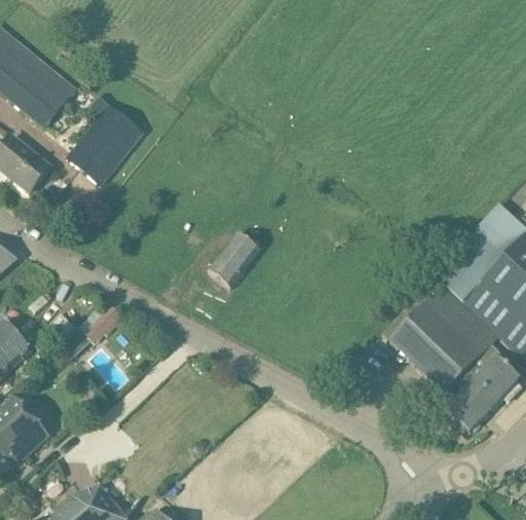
[(0,91),(43,127),(76,87),(0,26),(0,91)]
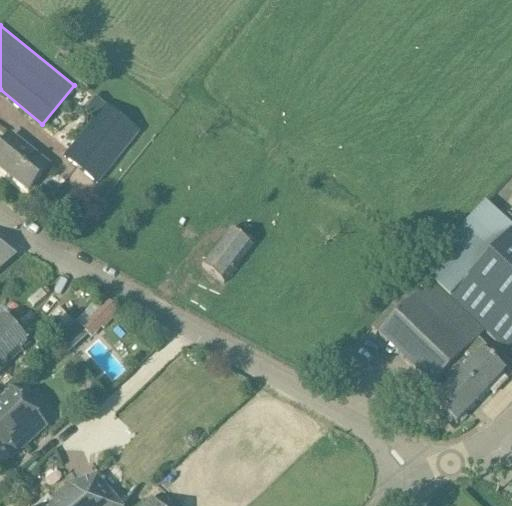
[(100,107),(69,146),(64,153),(98,180),(141,127),(106,99),(100,107)]
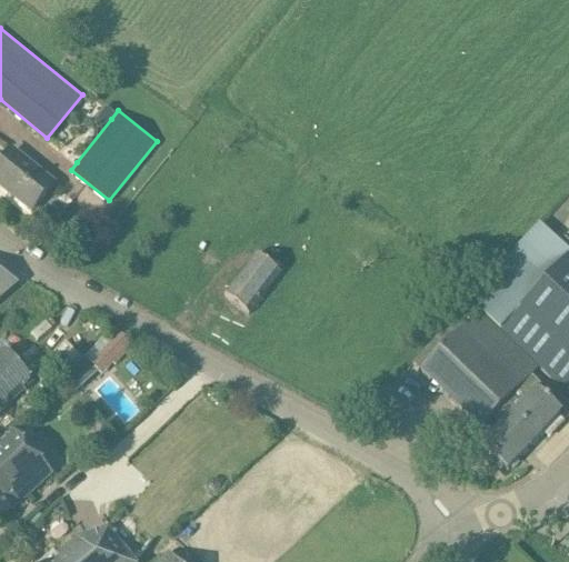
[(55,179),(13,146),(0,161),(0,181),(31,207),(55,179)]
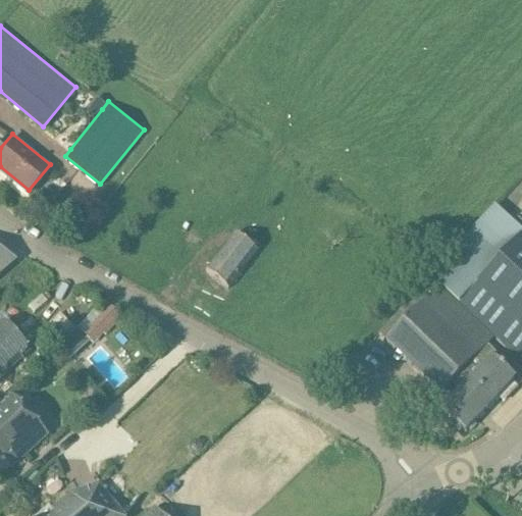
[(236,231),(206,268),(228,286),(257,248),(236,231)]
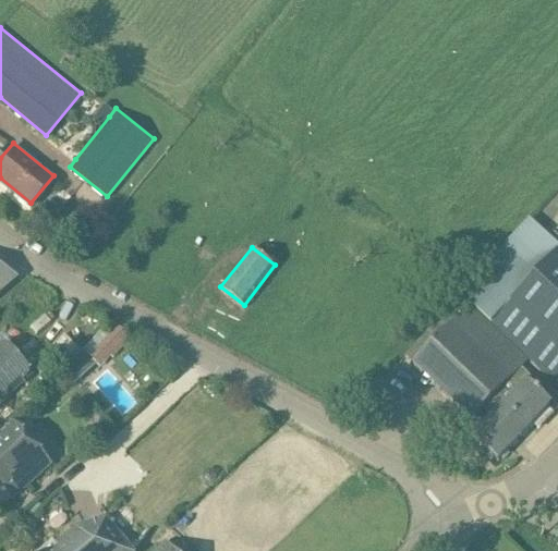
[(557,247),(490,320),(529,356),(529,355),(557,381),(557,247)]
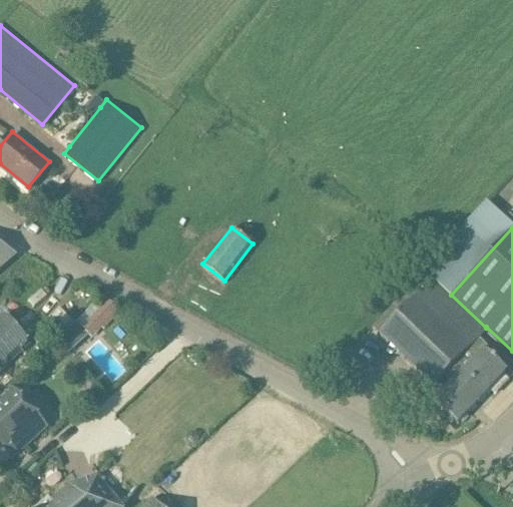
[(0,265),(14,254),(0,243),(0,265)]
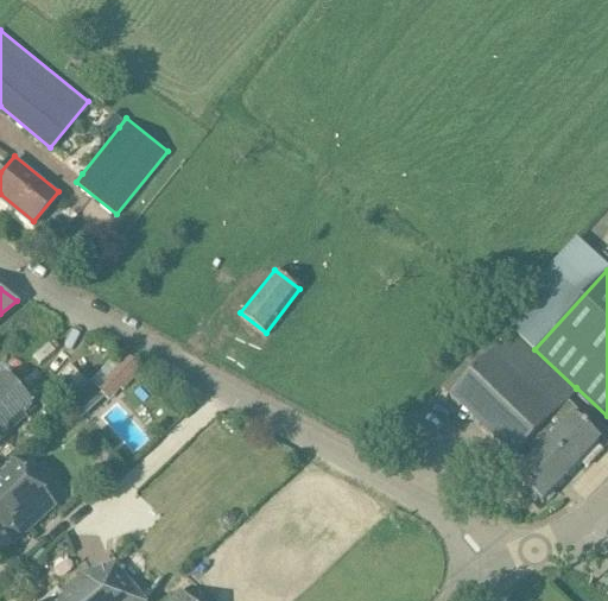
[(538,450),(574,411),(576,412),(580,407),(568,397),(576,388),(534,349),(511,328),(450,392),(514,453),(527,441),(538,450)]
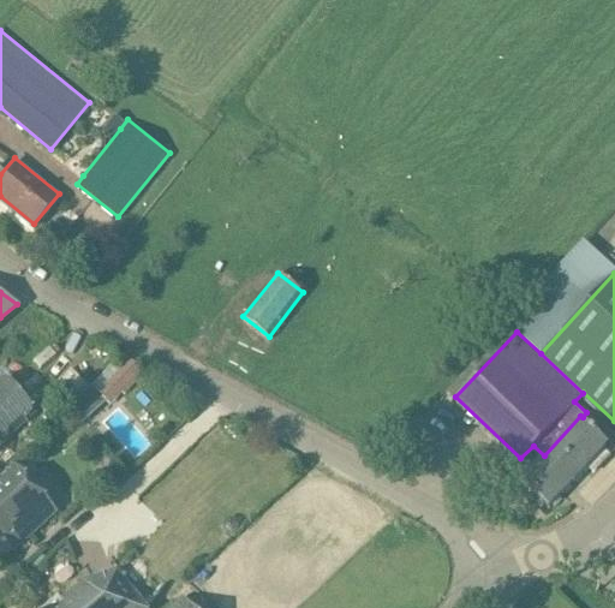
[(145,369),(131,356),(99,389),(111,401),(123,388),(125,391),(145,369)]
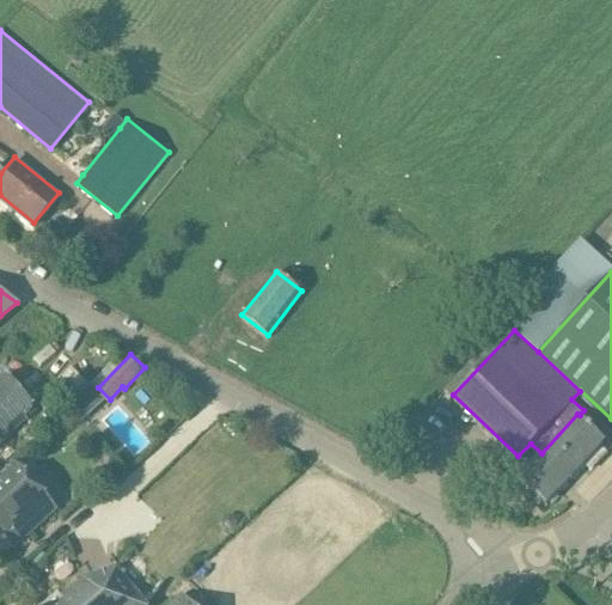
[(69,362),(53,380),(71,398),(89,380),(69,362)]
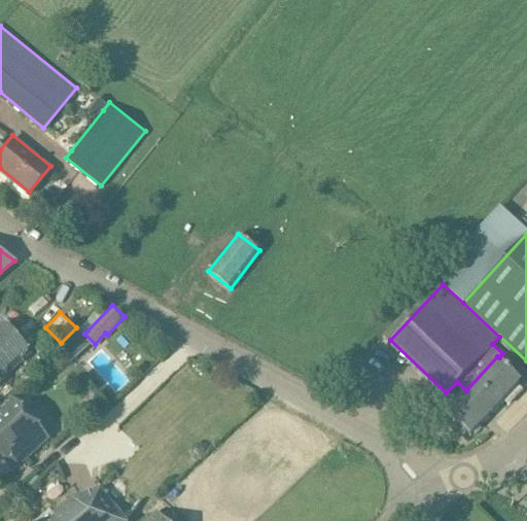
[(0,384),(5,390),(12,384),(4,374),(31,350),(4,320),(0,323),(0,384)]
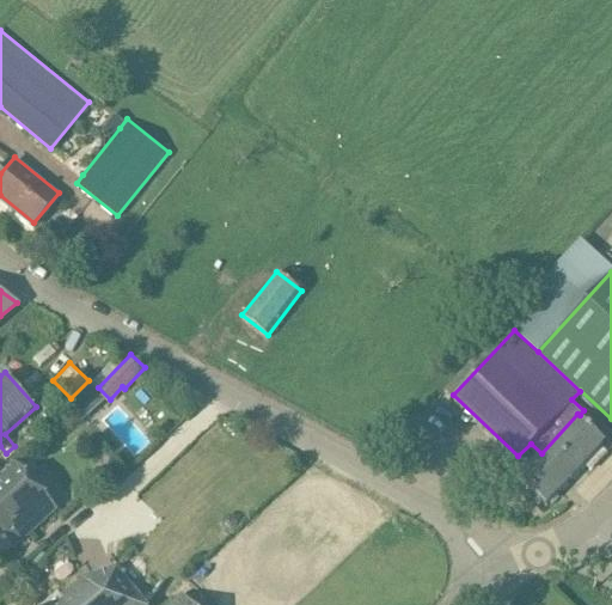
[(53,415),(69,399),(55,385),(38,401),(53,415)]
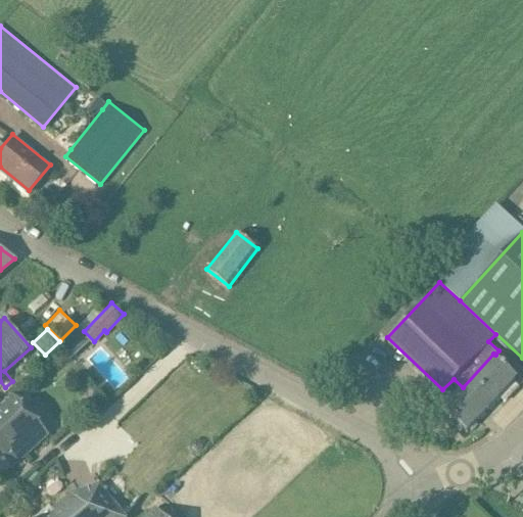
[(516,374),(495,355),(493,354),(463,387),(443,407),(466,428),(516,374)]
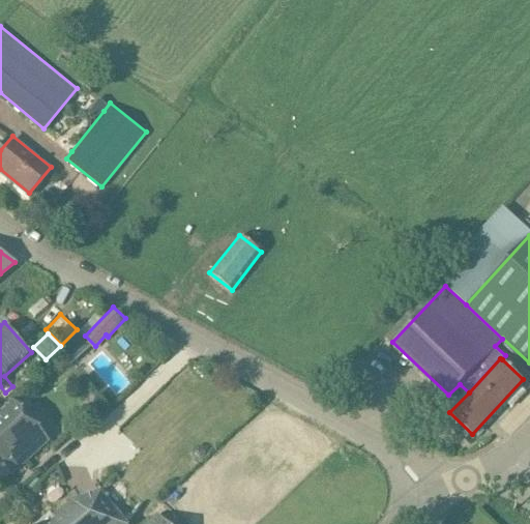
[(0,481),(50,438),(13,397),(0,407),(0,481)]
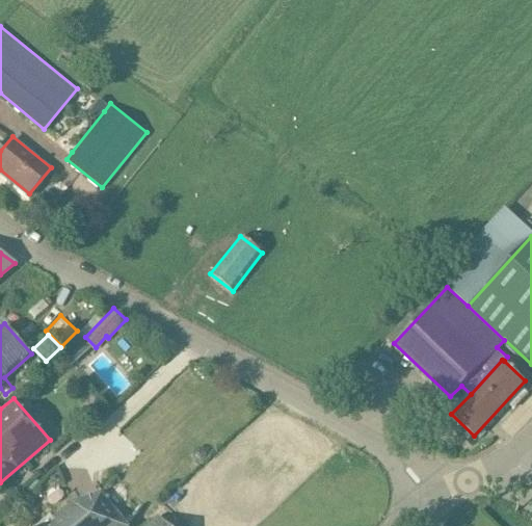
[(38,525),(128,525),(129,525),(101,492),(71,501),(38,525)]
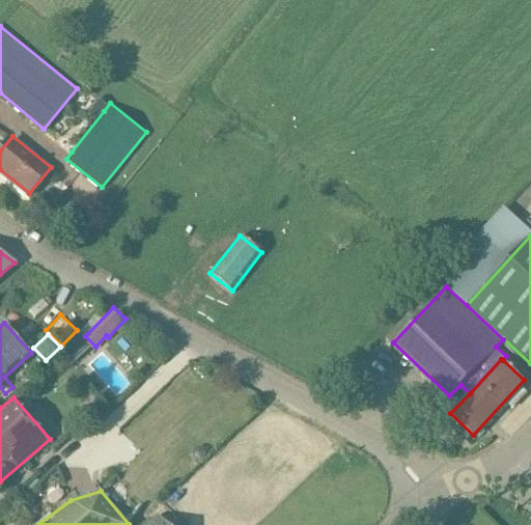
[(166,524),(157,514),(143,524),(166,524)]
